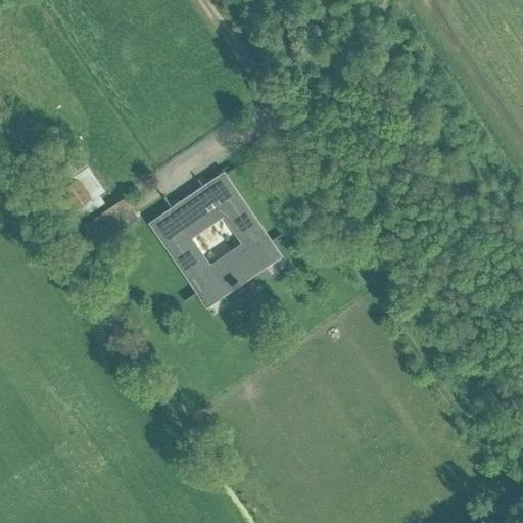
[(89,198),(74,208),(80,218),(105,201),(100,193),(107,188),(88,160),(72,172),(76,178),(89,198)]
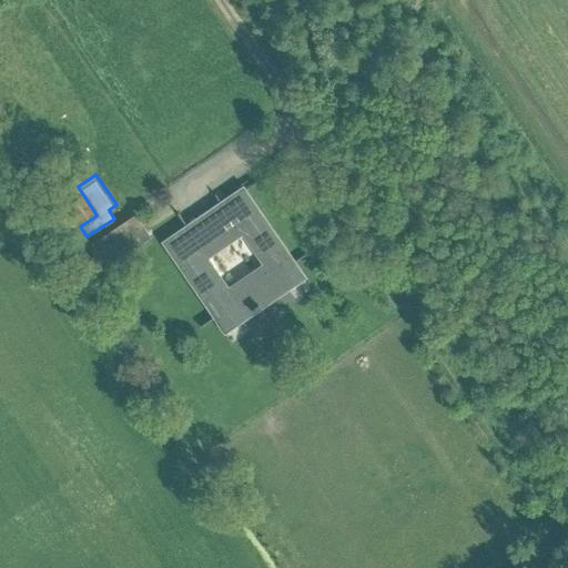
[(97,215),(82,193),(64,204),(80,226),(97,215)]
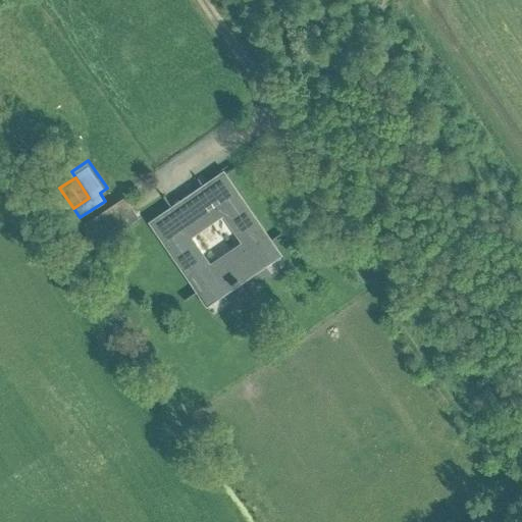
[(171,209),(152,222),(197,289),(183,299),(183,300),(212,279),(220,292),(227,286),(228,289),(239,281),(253,303),(254,302),(239,279),(276,253),(268,242),(280,233),(279,232),(267,241),(258,227),(244,237),(245,238),(241,241),(236,233),(235,235),(239,242),(208,263),(191,237),(221,215),(225,222),(226,221),(197,177),(196,177),(202,188),(192,195),(202,209),(181,222),(162,195),(161,195),(171,209)]
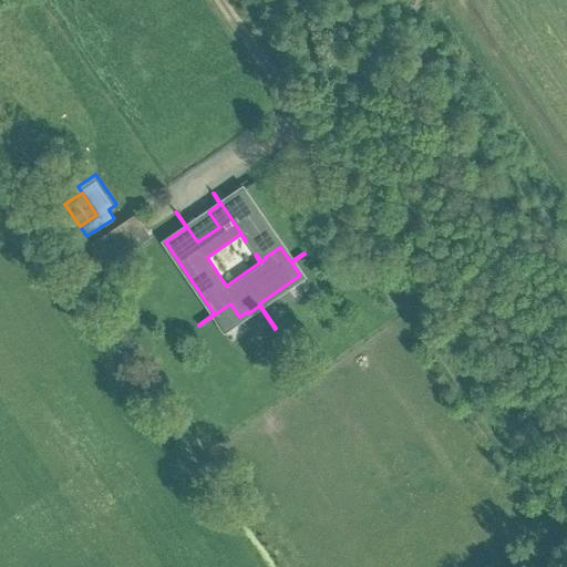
[(101,263),(146,233),(133,214),(89,244),(101,263)]
